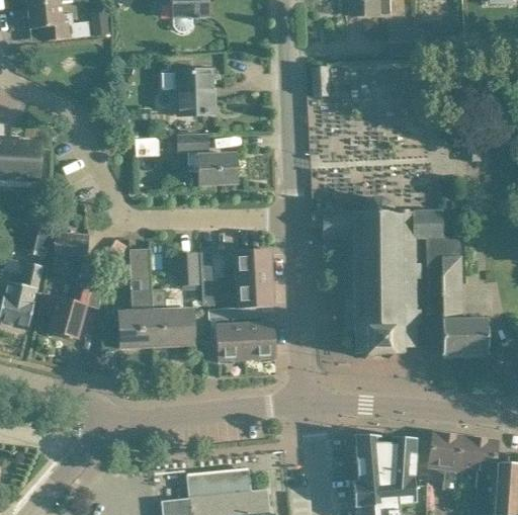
[(103,33),(119,32),(117,0),(102,0),(103,33)]
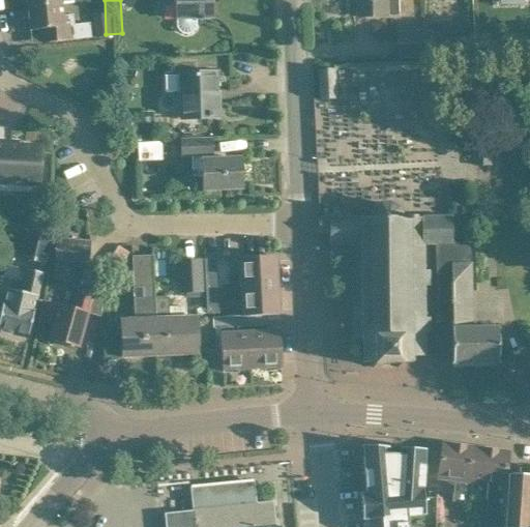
[(182,32),(186,33),(192,31),(196,27),(197,24),(197,17),(212,17),(211,0),(164,0),(164,3),(177,2),(177,18),(178,18),(176,21),(176,25),(179,29),(182,32)]
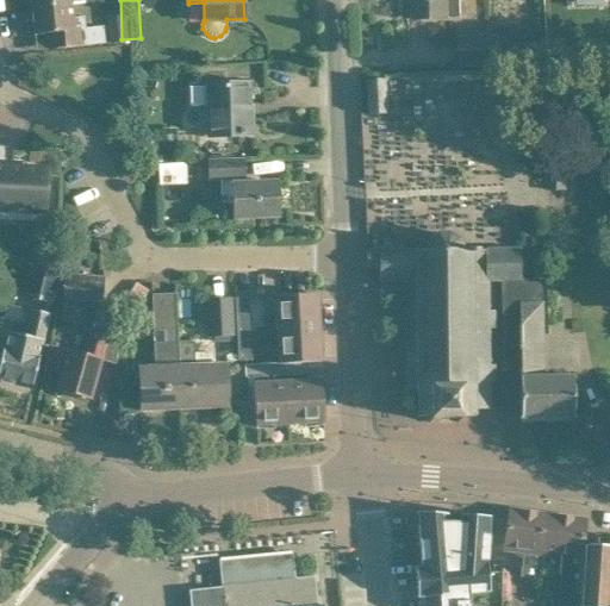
[(412,0),(414,18),(450,16),(461,14),(460,0),(412,0)]
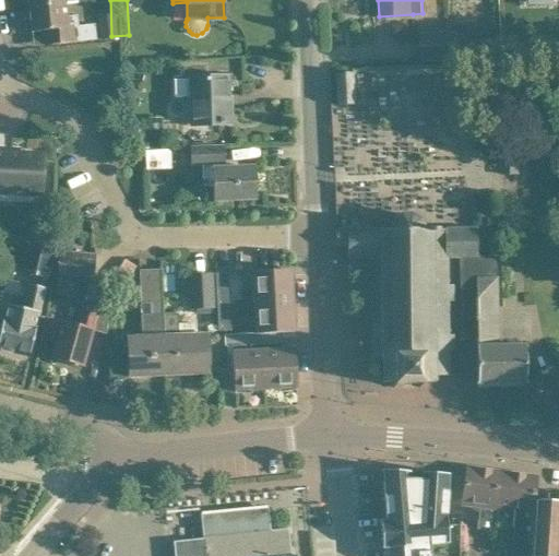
[(32,31),(50,28),(52,43),(96,38),(94,23),(79,25),(78,14),(68,15),(66,2),(30,7),(32,31)]
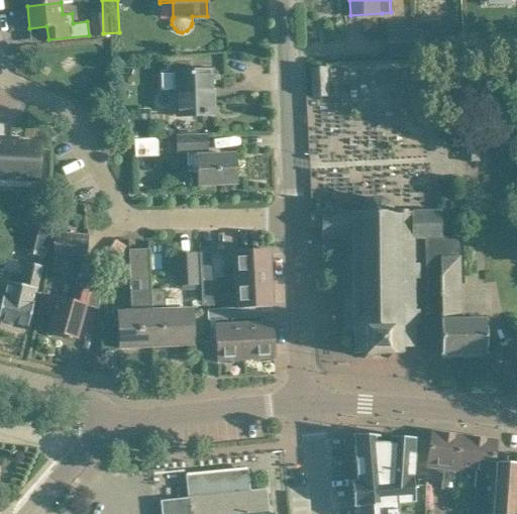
[(437,39),(424,39),(423,26),(389,28),(390,52),(390,55),(411,54),(425,54),(425,53),(437,52),(437,39)]
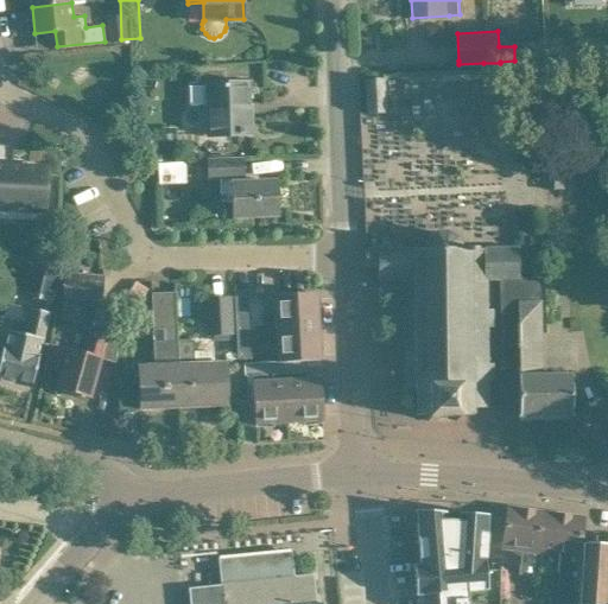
[(571,50),(550,51),(550,63),(571,63),(571,50)]
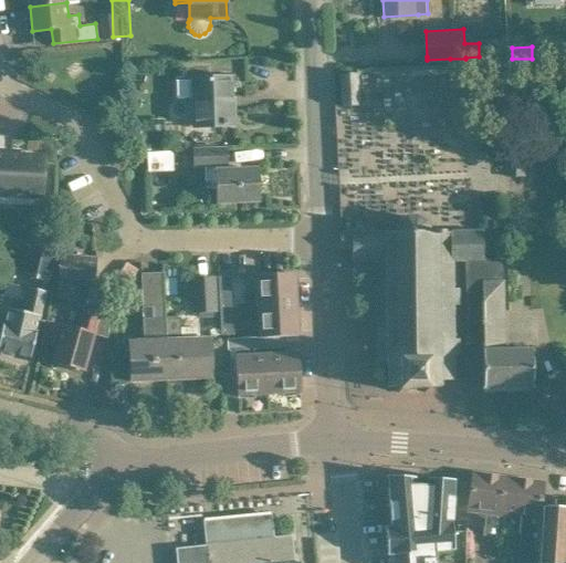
[(357,72),(341,73),(342,105),(358,104),(357,72)]
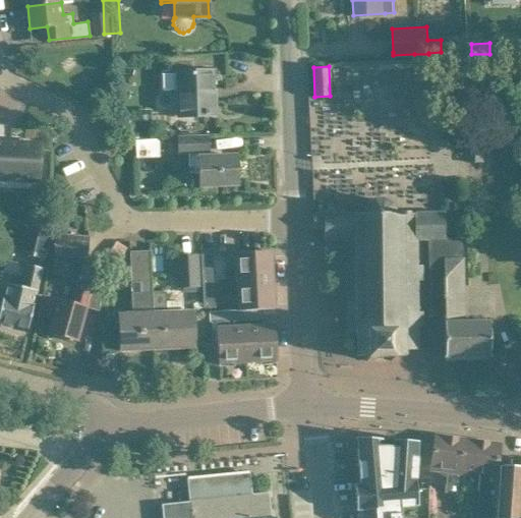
[(162,90),(179,89),(180,115),(208,114),(208,109),(206,109),(205,92),(212,92),(211,70),(162,72),(162,90)]
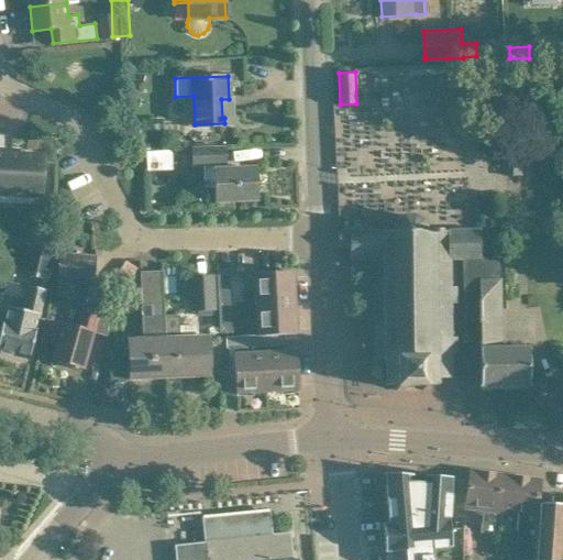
[(209,186),(216,186),(217,199),(256,198),(255,167),(217,168),(217,163),(224,162),(223,146),(192,147),(194,163),(203,163),(203,178),(209,178),(209,186)]
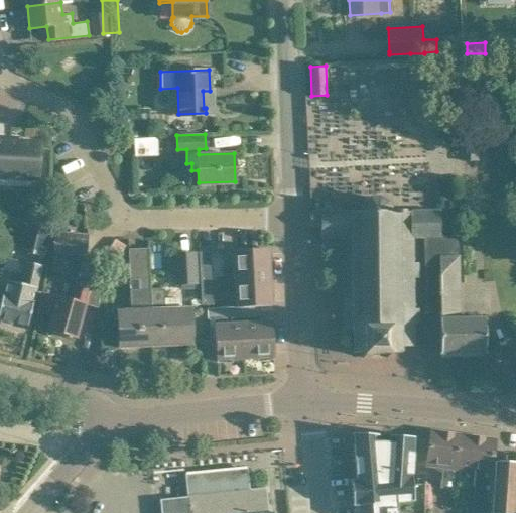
[(134,138),(134,141),(135,155),(157,154),(156,137),(152,137),(139,138),(134,138)]
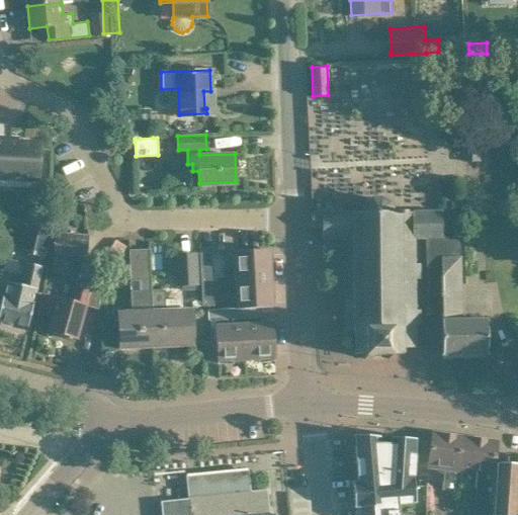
[(0,141),(0,173),(22,175),(36,176),(38,144),(0,141)]
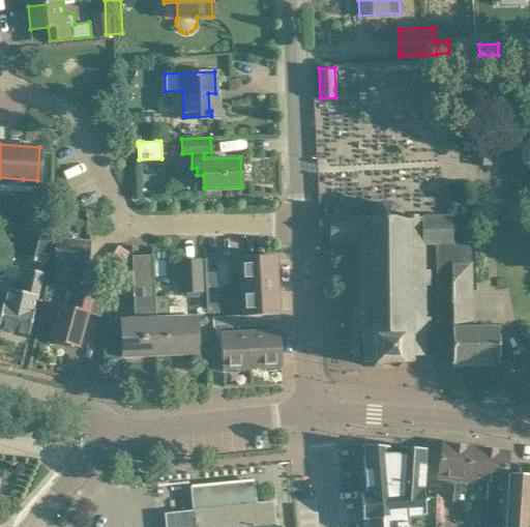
[(319,216),(319,231),(329,231),(329,243),(352,243),(354,342),(350,345),(350,351),(354,355),(362,355),(362,361),(372,360),(371,362),(403,362),(403,360),(412,360),(412,354),(449,354),(452,354),(452,361),(498,361),(498,349),(498,341),(498,325),(472,325),(470,240),(452,240),(451,211),(449,211),(410,213),(410,210),(408,210),(408,213),(402,213),(400,208),(398,205),(394,203),(391,201),(387,200),(383,200),(379,202),(376,204),(374,207),(372,210),(371,214),(364,214),(364,212),(360,212),(360,214),(340,215),(321,216),(319,216)]
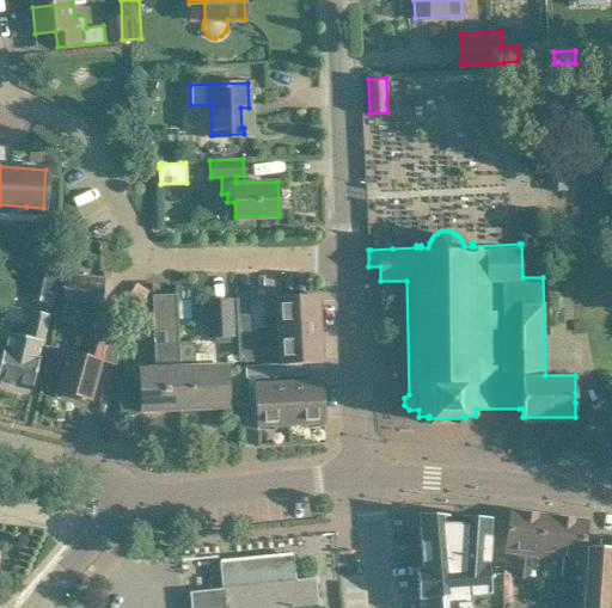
[(51,301),(57,274),(35,268),(29,295),(51,301)]
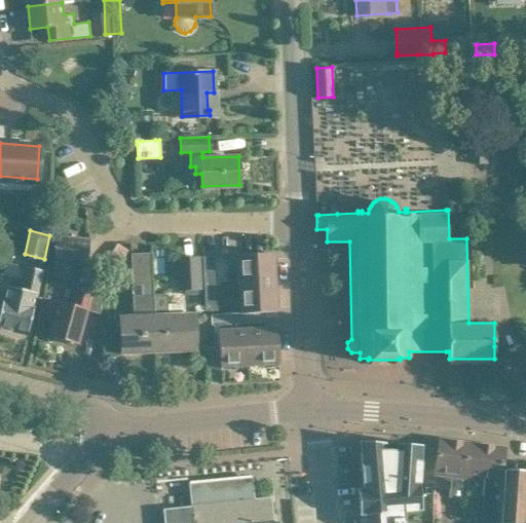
[(53,259),(67,261),(87,262),(89,237),(55,235),(53,259)]
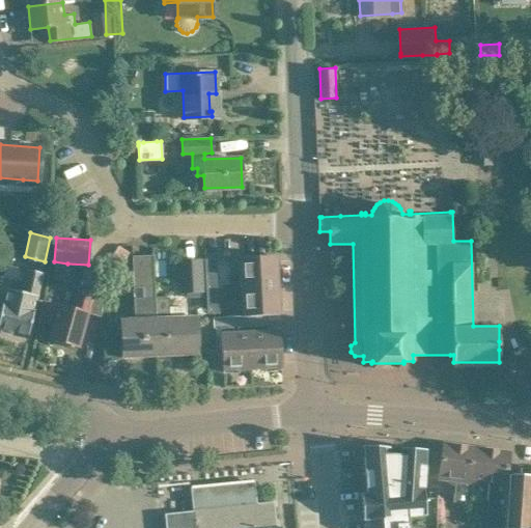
[(118,244),(109,259),(119,267),(129,251),(118,244)]
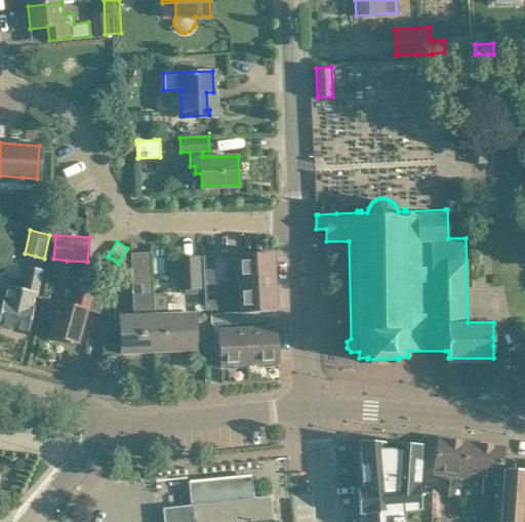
[(130,251),(131,272),(131,283),(140,283),(140,293),(132,293),(133,314),(120,315),(121,331),(121,352),(155,351),(153,293),(151,251),(130,251)]
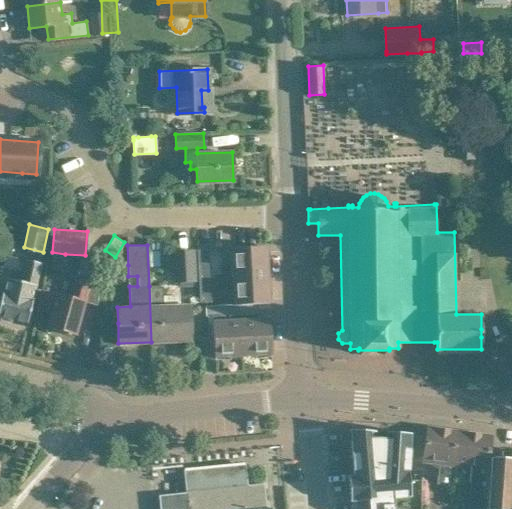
[(266,245),(257,246),(231,247),(232,276),(268,274),(266,245)]
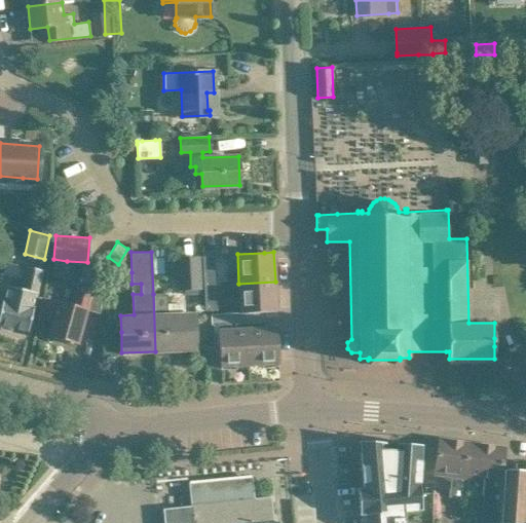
[(215,255),(202,256),(203,270),(216,269),(215,255)]
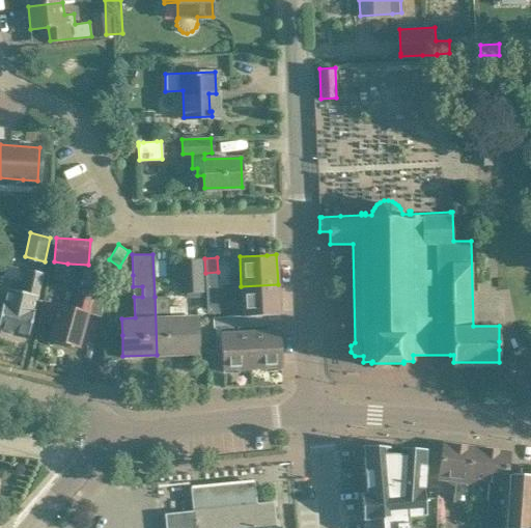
[(202,258),(200,258),(179,259),(180,290),(203,290),(202,258)]
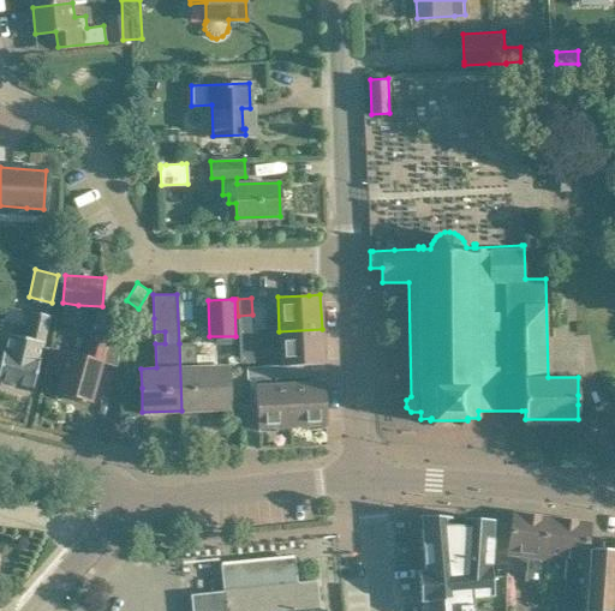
[(4,351),(0,364),(0,377),(33,385),(48,315),(31,311),(25,337),(11,334),(5,337),(1,351),(4,351)]
